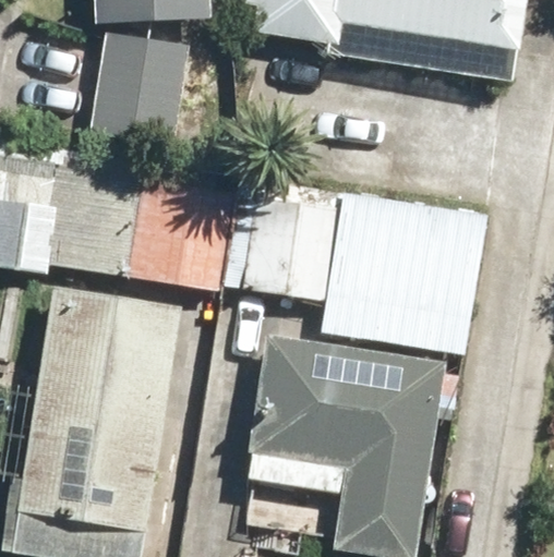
[(99,0),(101,22),(205,17),(204,0),(99,0)]
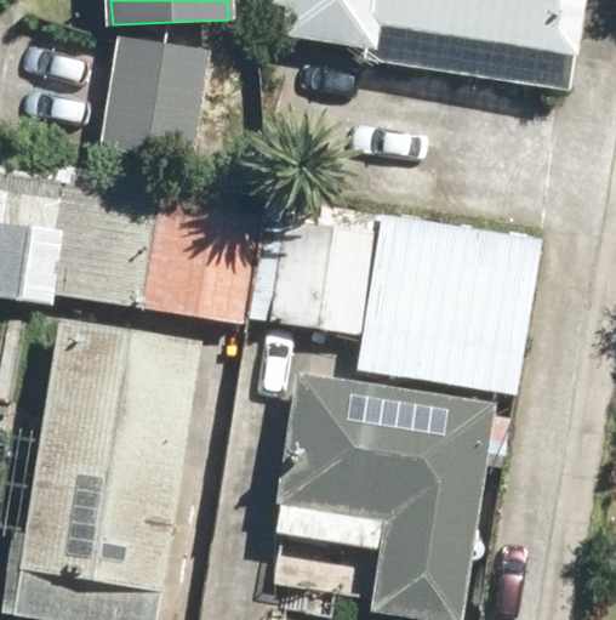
[(277,0),(275,5),(577,60),(588,0),(277,0)]
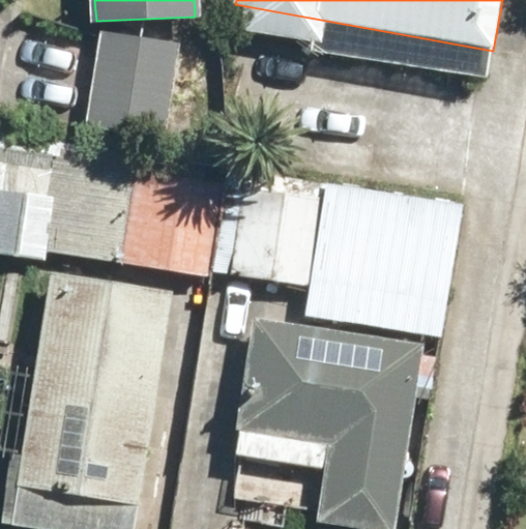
[(175,55),(97,42),(82,133),(161,145),(175,55)]
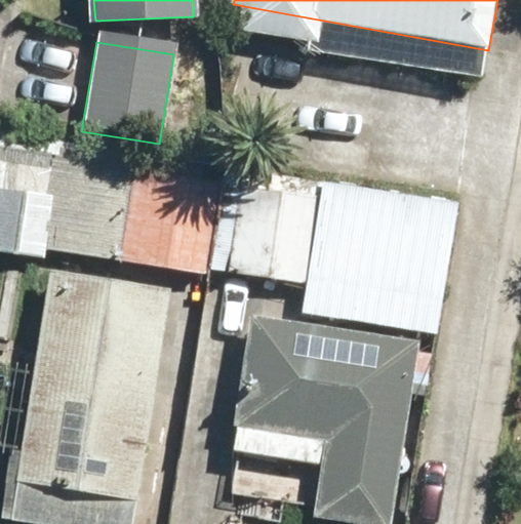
[(59,251),(198,270),(208,193),(70,175),(59,251)]
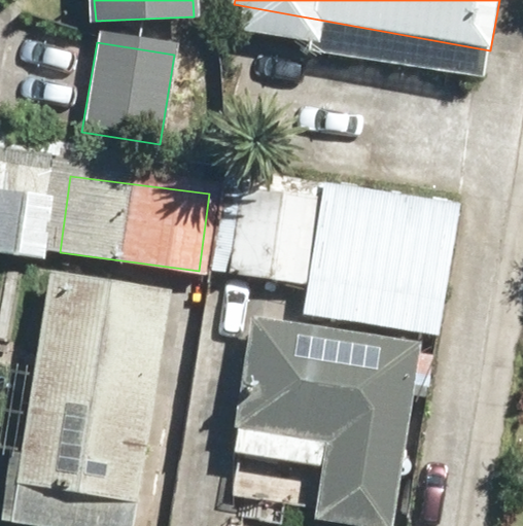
[(259,189),(248,277),(430,302),(443,214),(259,189)]
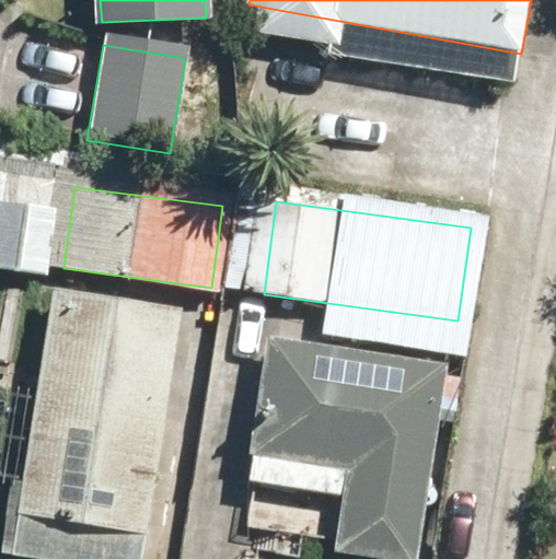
[(135,558),(173,327),(59,309),(20,555),(48,558),(135,558)]
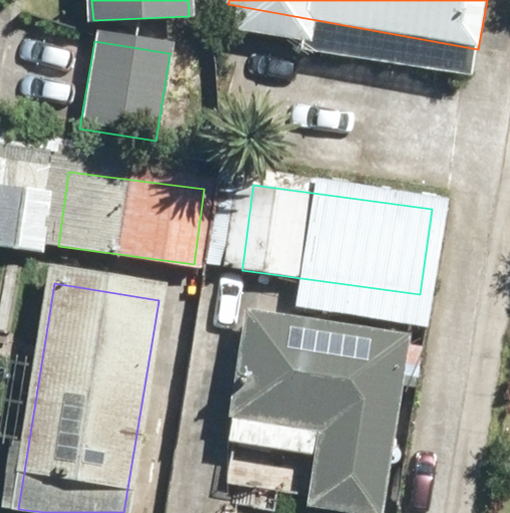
[(388,512),(395,447),(408,347),(242,326),(227,440),(319,452),(312,512),(388,512)]
